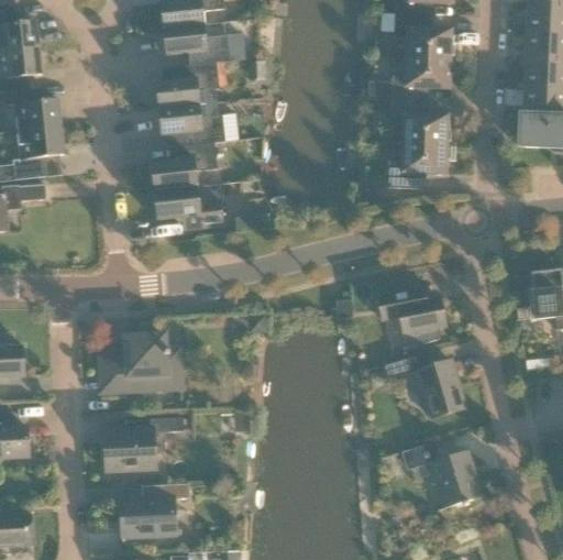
[(159,0),(163,26),(203,22),(202,10),(223,8),(222,0),(159,0)]
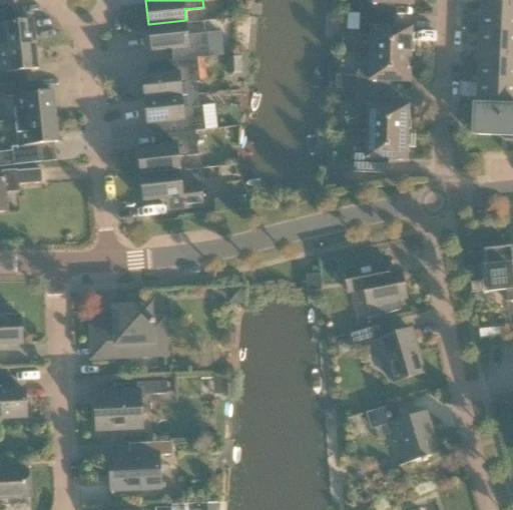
[(412,1),(412,0),(360,0),(360,11),(390,13),(390,1),(412,1)]
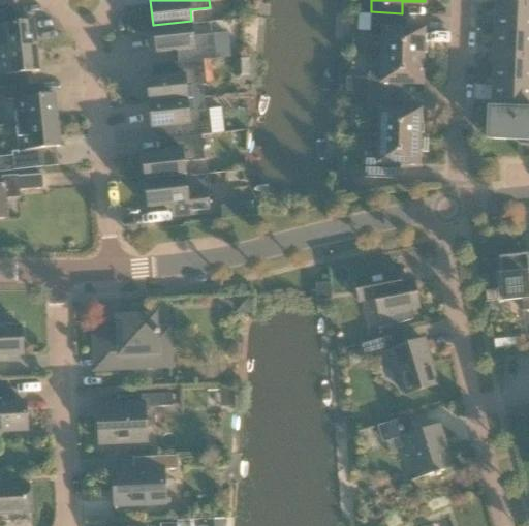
[(528,2),(495,1),(494,28),(528,29),(528,2)]
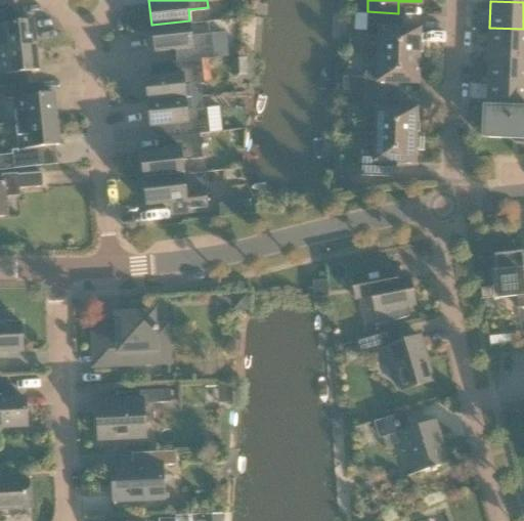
[(0,46),(36,43),(34,18),(14,20),(12,8),(0,9),(0,46)]
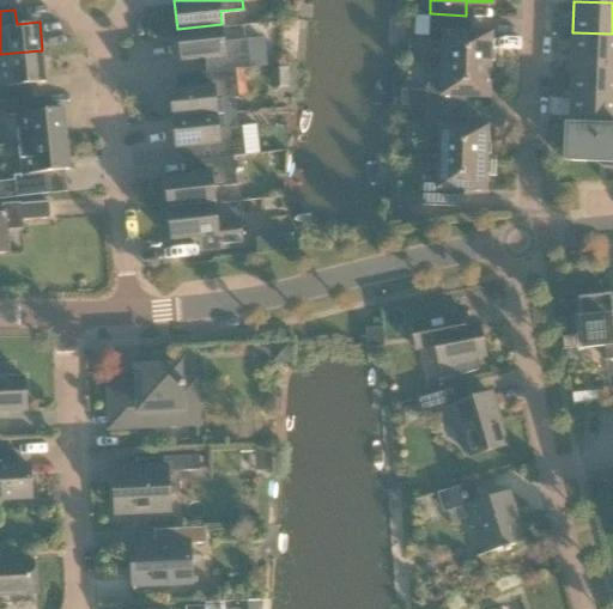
[(465,29),(466,16),(430,13),(429,40),(443,40),(442,61),(490,62),(491,30),(465,29)]
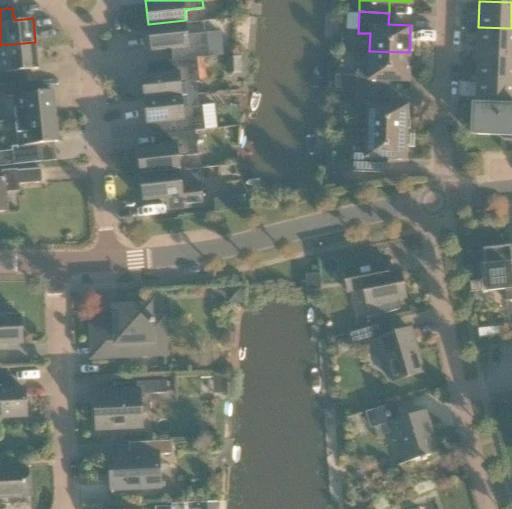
[(179,45),(181,57),(196,55),(209,54),(207,42),(206,30),(187,32),(186,22),(185,20),(148,24),(151,48),(154,48),(179,45)]
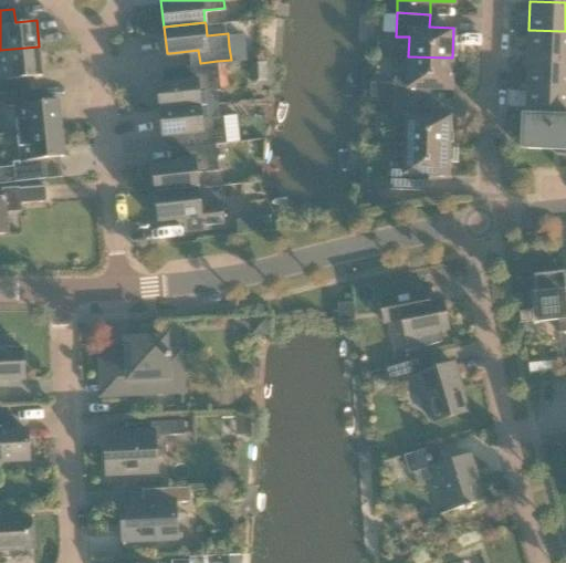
[(527,58),(565,59),(565,31),(528,30),(527,58)]
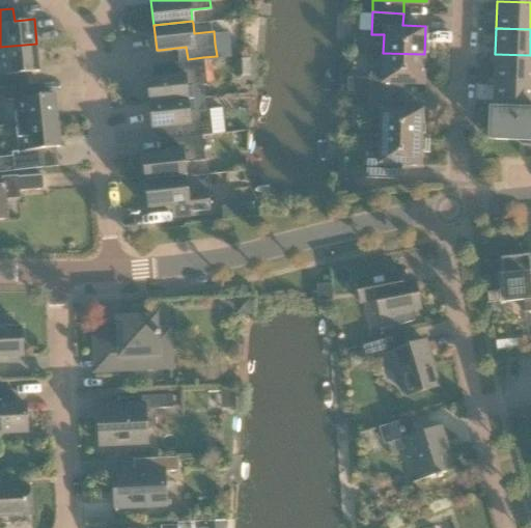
[(39,68),(36,44),(0,47),(0,85),(4,85),(21,83),(20,71),(39,68)]
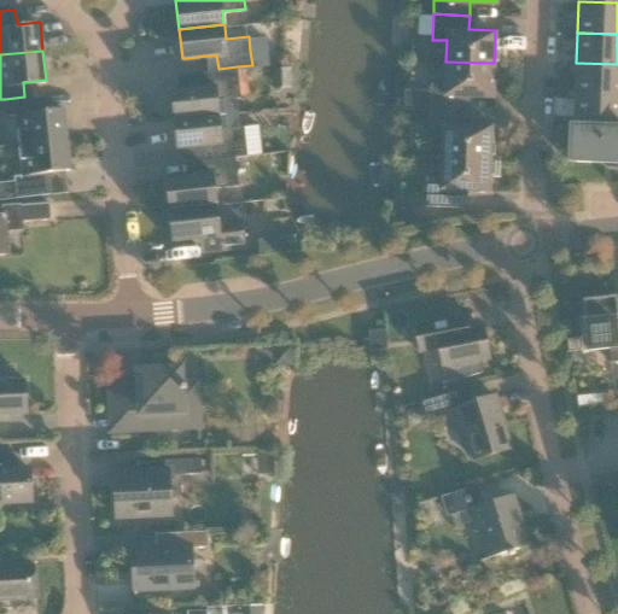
[(429,107),(465,109),(466,94),(493,95),(494,63),(445,62),(444,82),(430,81),(430,91),(429,107)]
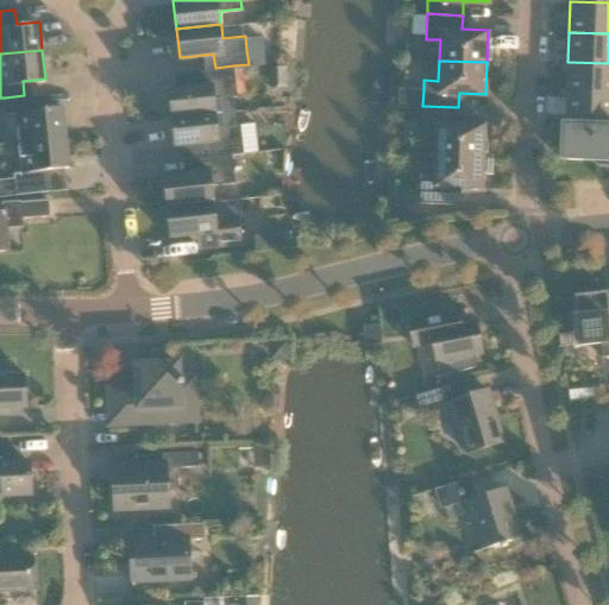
[(608,63),(567,62),(566,92),(608,93),(608,63)]
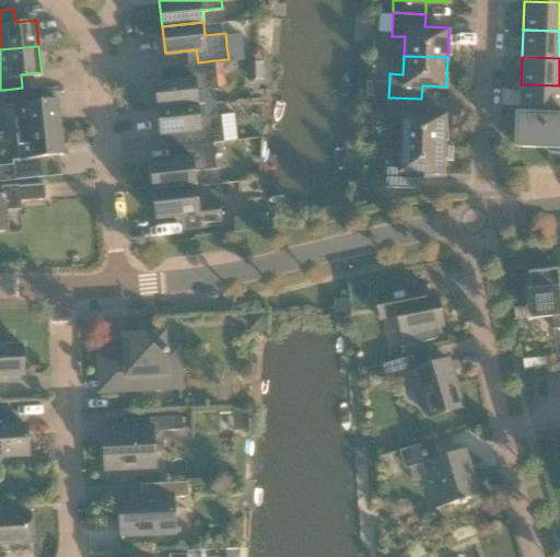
[(218,86),(214,60),(198,62),(185,64),(186,77),(154,80),(158,106),(198,102),(197,89),(218,86)]
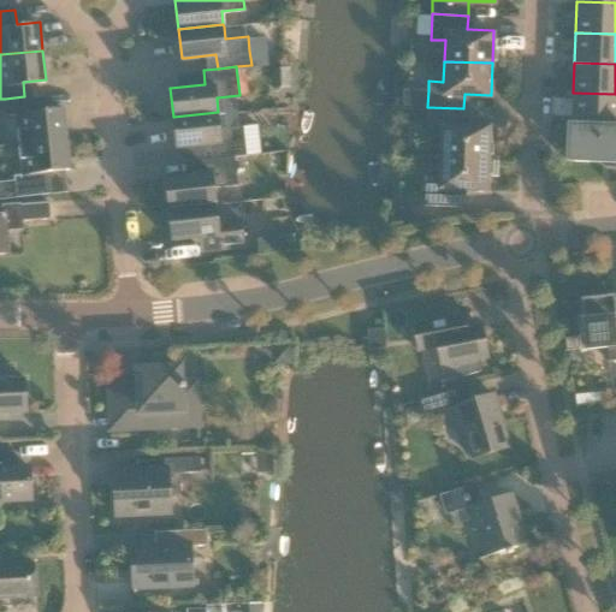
[(615,124),(615,94),(573,93),(572,123),(615,124)]
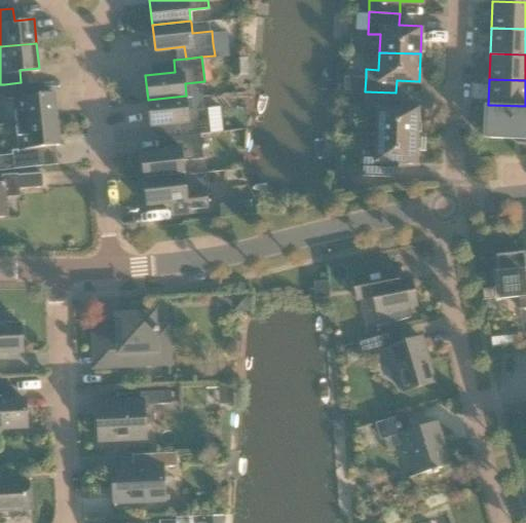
[(33,81),(21,82),(4,84),(6,97),(13,96),(16,120),(57,116),(54,91),(35,94),(33,81)]
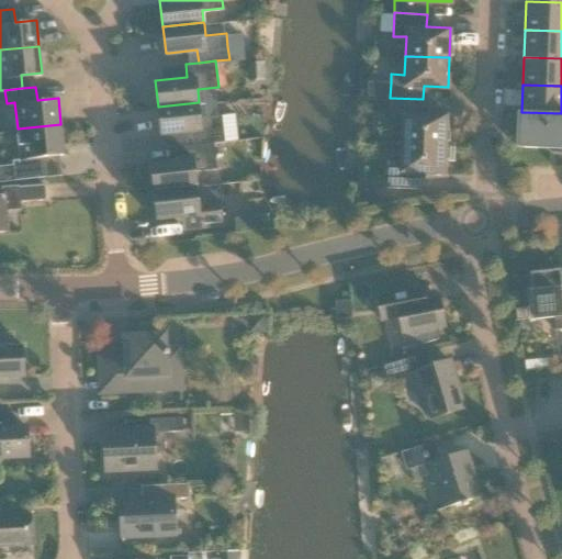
[(402,141),(446,143),(447,113),(423,112),(423,99),(390,98),(389,122),(402,123),(402,141)]
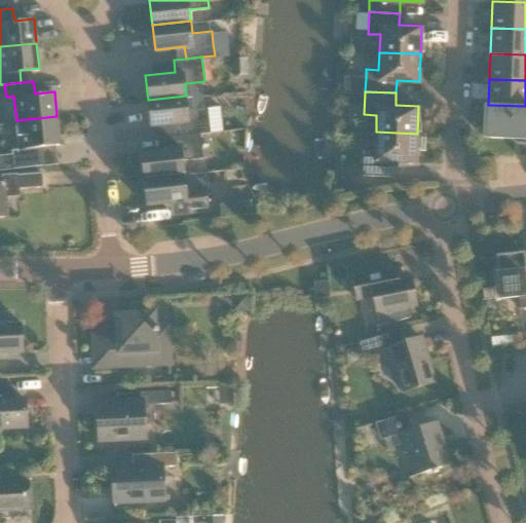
[(187,108),(186,96),(148,100),(150,124),(180,121),(181,134),(200,132),(210,131),(222,129),(219,105),(208,106),(187,108)]
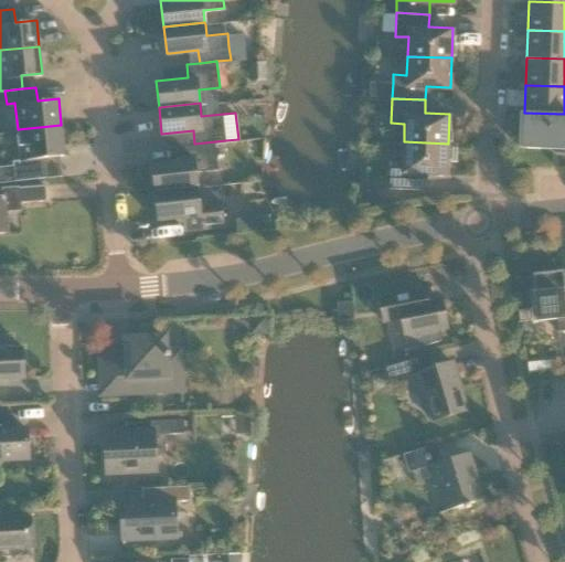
[(564,114),(524,113),(521,113),(520,146),(564,147),(564,114)]
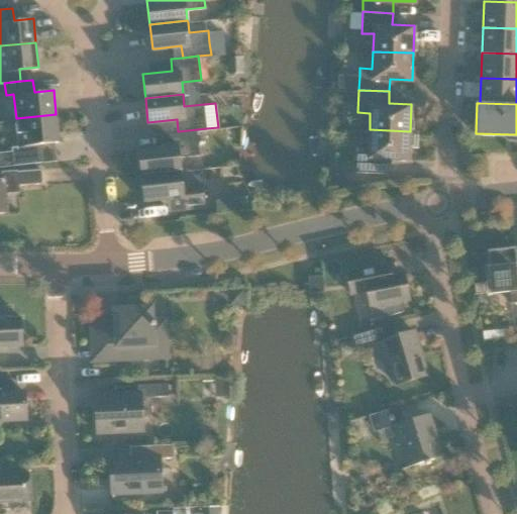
[(56,114),(16,118),(18,144),(11,145),(13,164),(41,161),(39,142),(59,140),(56,114)]
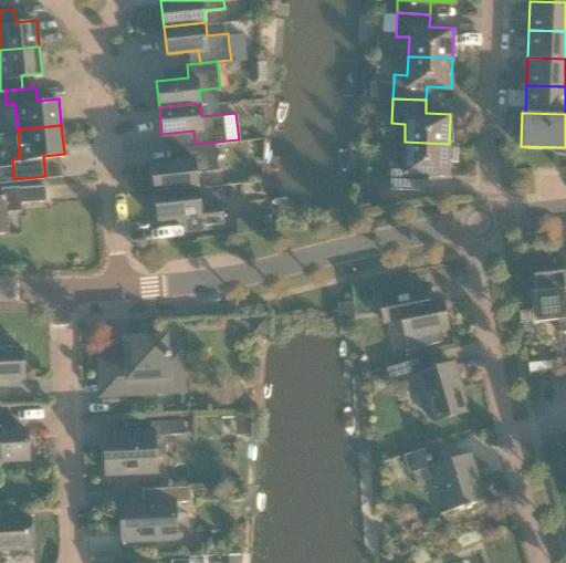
[(195,144),(185,145),(186,158),(152,162),(154,190),(198,186),(197,170),(218,168),(216,142),(195,144)]
